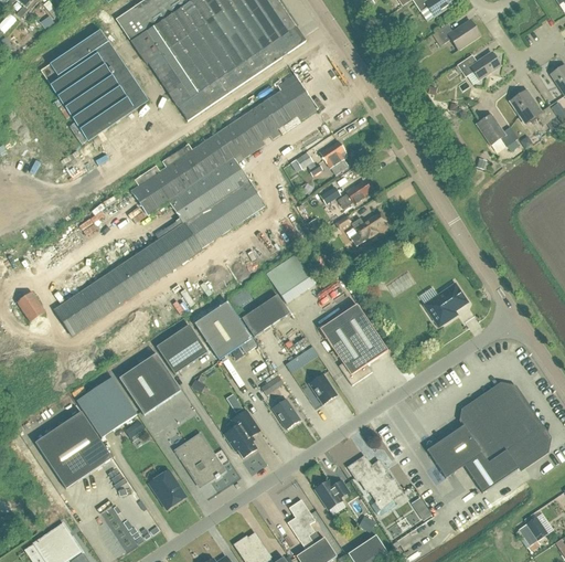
[(17,0),(23,4),(16,13),(21,17),(28,8),(27,7),(32,0),(17,0)]
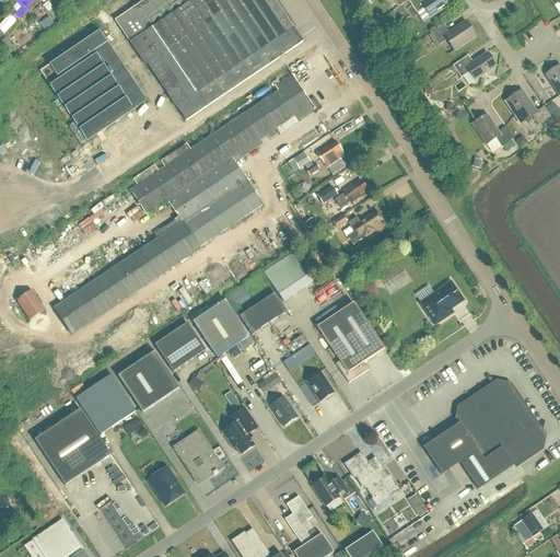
[(32,0),(26,7),(27,8),(30,10),(37,0),(32,0)]
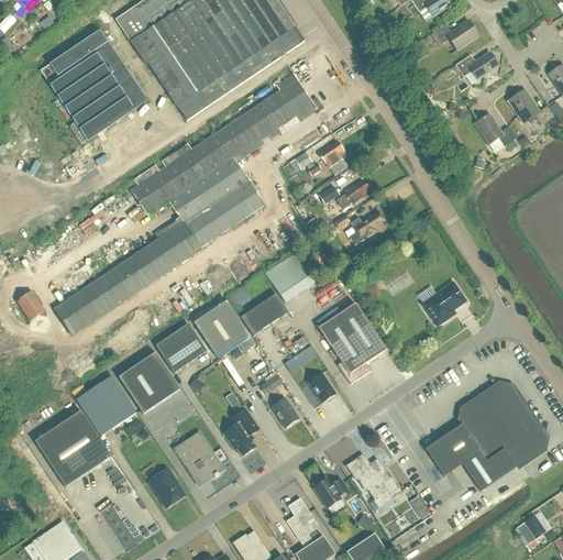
[(47,0),(43,3),(53,15),(54,17),(58,12),(50,0),(47,0)]
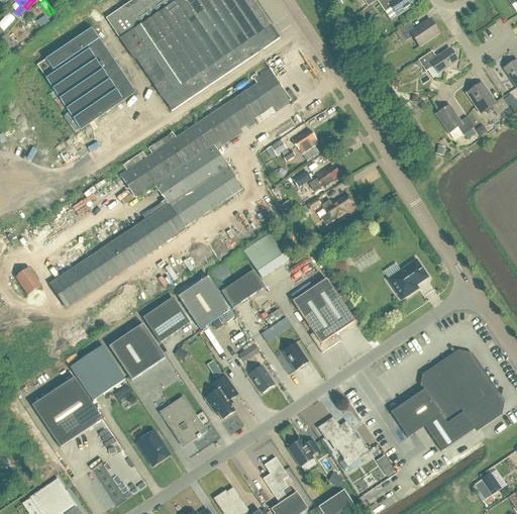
[(172,109),(280,36),(254,0),(131,0),(106,17),(134,58),(136,57),(172,109)]
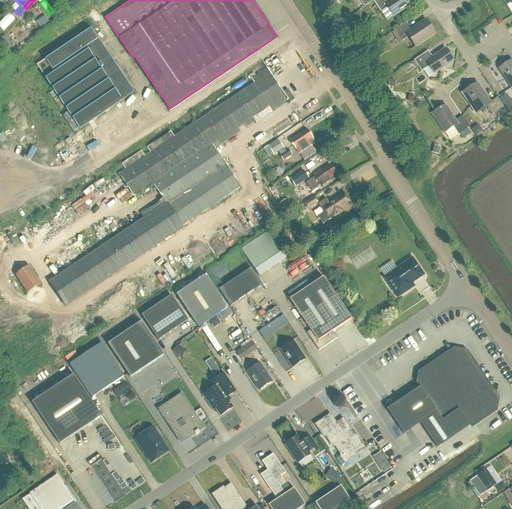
[(414,0),(374,0),(381,9),(388,5),(394,14),(414,0)]
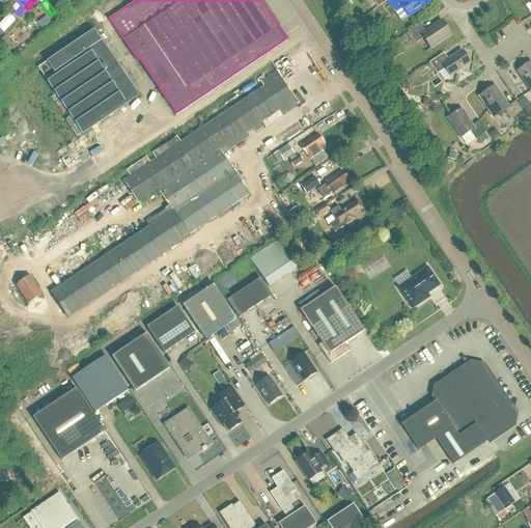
[(47,14),(37,20),(39,22),(43,27),(52,21),(48,16),(47,14)]
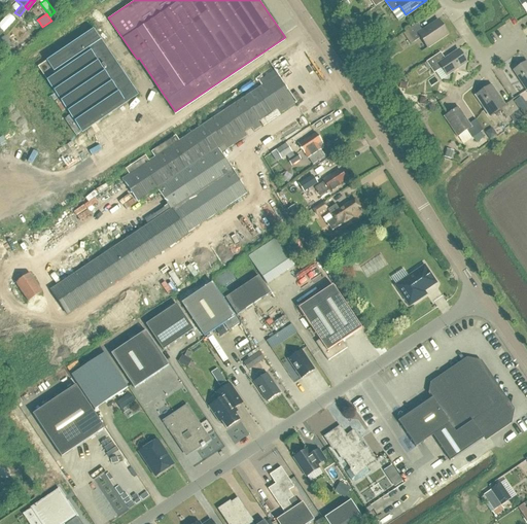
[(362,14),(355,19),(360,26),(364,23),(362,19),(364,18),(362,14)]
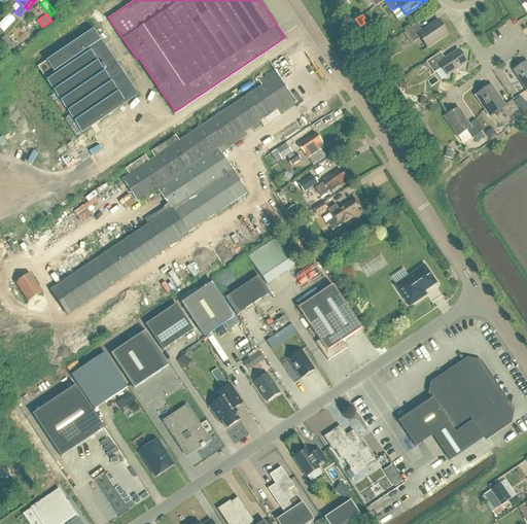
[(448,31),(438,18),(422,29),(417,21),(407,28),(414,39),(420,35),(427,45),(448,31)]
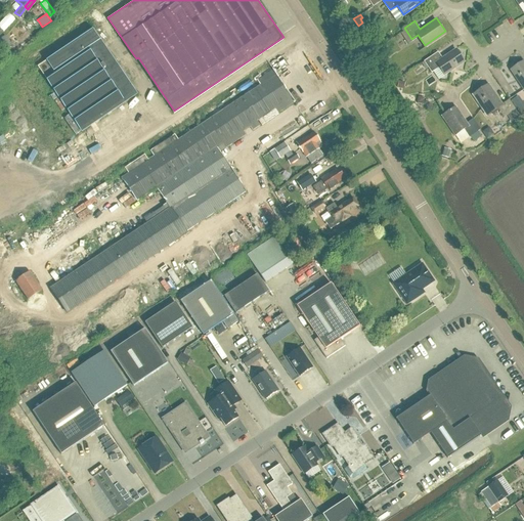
[(136,92),(99,38),(92,28),(38,64),(47,78),(82,129),(136,92)]
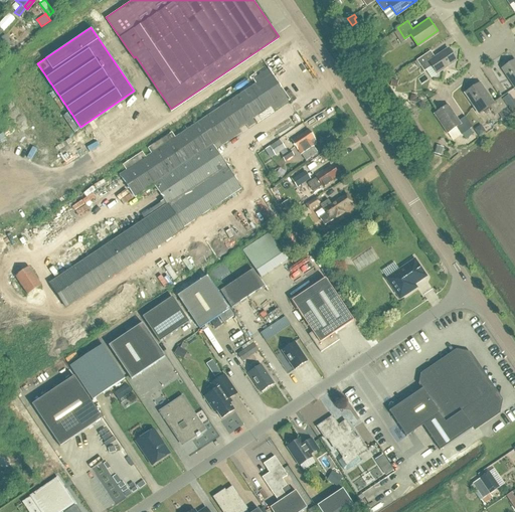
[(5,32),(0,35),(0,37),(4,44),(5,45),(11,41),(10,40),(5,32)]
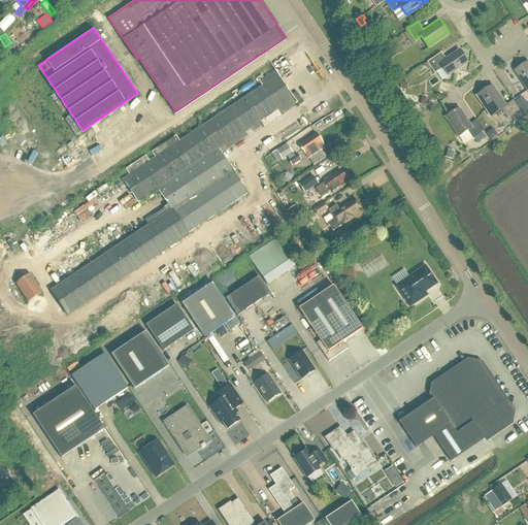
[(467,60),(459,46),(446,56),(441,50),(427,60),(434,70),(442,65),(448,73),(467,60)]
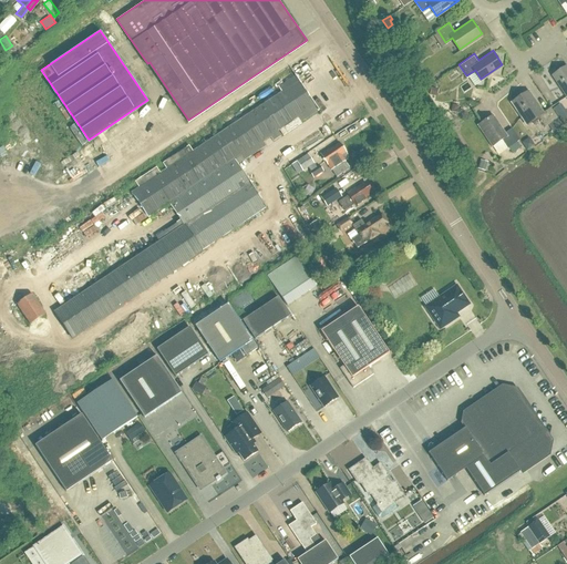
[(566,63),(553,73),(566,94),(566,63)]
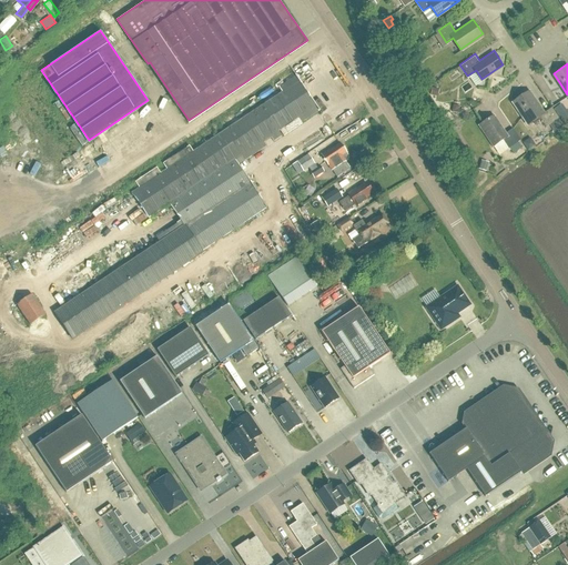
[(311,114),(318,109),(295,73),(280,84),(283,90),(193,150),(189,144),(163,161),(168,167),(161,171),(156,165),(137,180),(140,185),(133,190),(150,214),(170,201),(181,219),(156,235),(160,240),(54,310),(72,338),(203,250),(202,248),(206,245),(214,241),(266,205),(256,191),(235,158),(307,110),(311,114)]
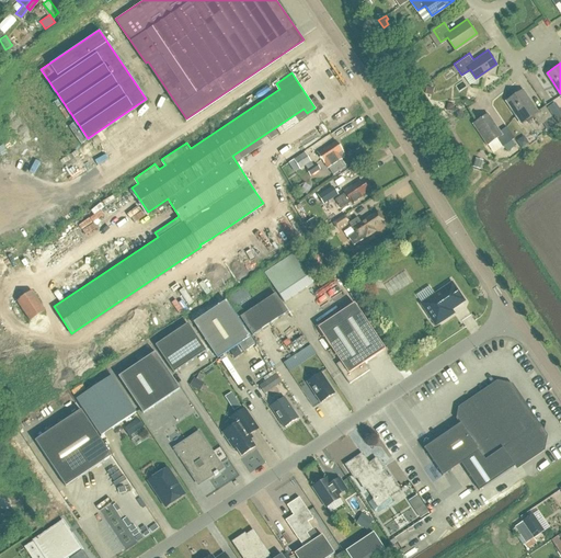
[(537,110),(523,89),(506,100),(521,121),(533,113),(539,124),(552,115),(551,113),(547,106),(545,104),(537,110)]
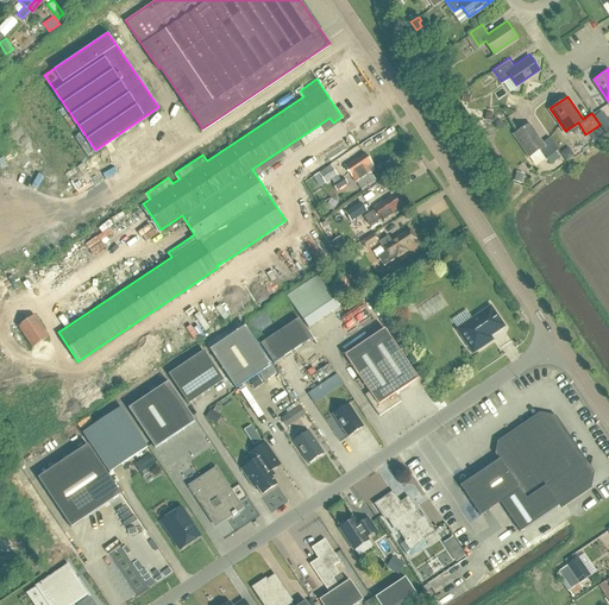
[(602,109),(594,115),(598,123),(607,117),(602,109)]
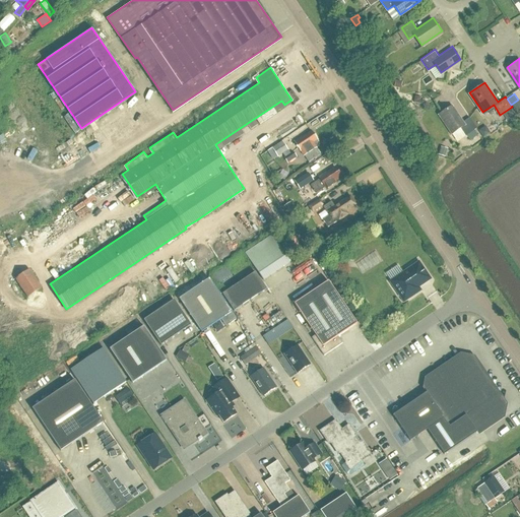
[(452,105),(439,113),(452,132),(460,127),(465,134),(466,134),(469,138),(477,133),(474,129),(477,127),(469,116),(463,120),(452,105)]
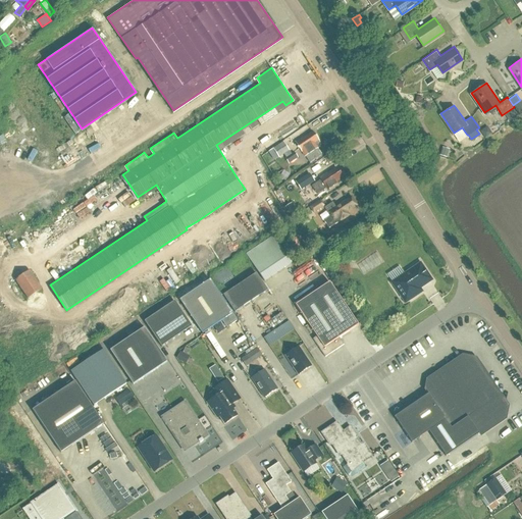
[(314,132),(313,130),(306,135),(305,135),(296,140),(310,160),(321,153),(317,147),(319,146),(319,144),(320,142),(319,140),(317,137),(318,136),(315,132),(314,132)]
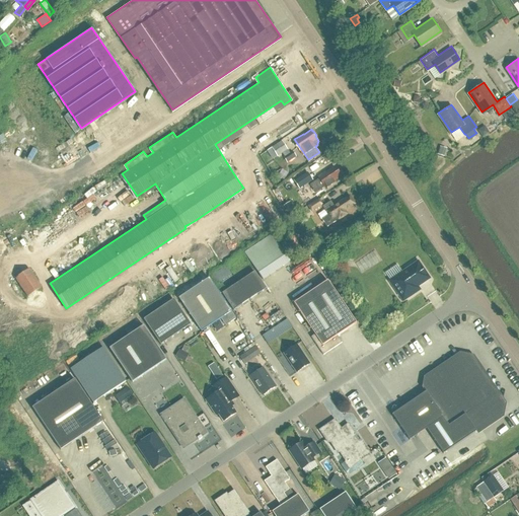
[(282,138),(272,145),(278,153),(288,147),(282,138)]
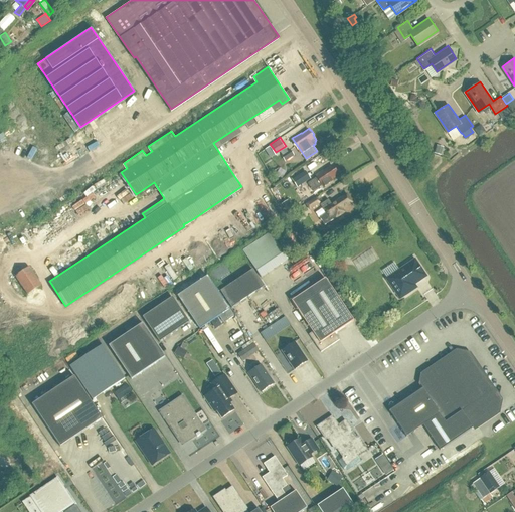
[(285,159),(294,153),(290,148),(282,153),(285,159)]
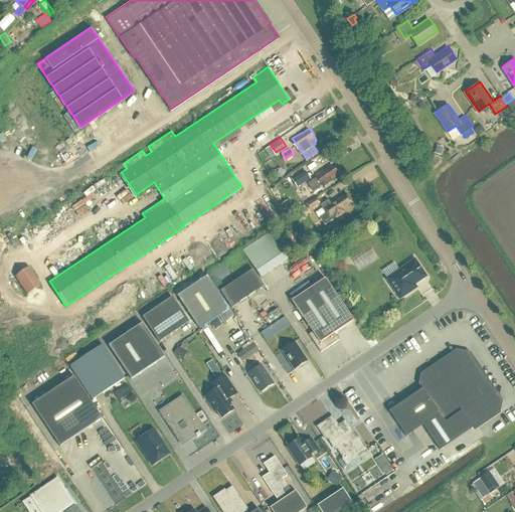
[(338,172),(332,164),(324,170),(323,169),(316,173),(317,175),(308,181),(314,189),(322,183),(323,185),(329,181),(327,179),(338,172)]
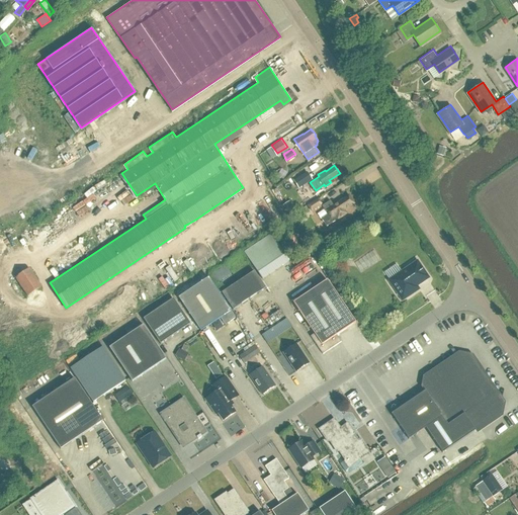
[(293,179),(298,186),(310,178),(305,171),(293,179)]
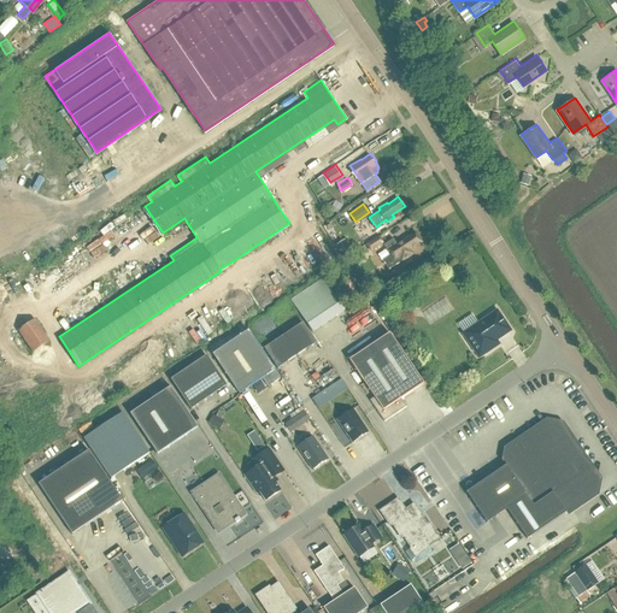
[(409,248),(421,240),(415,230),(397,242),(393,236),(383,242),(391,253),(383,258),(389,267),(412,252),(409,248)]
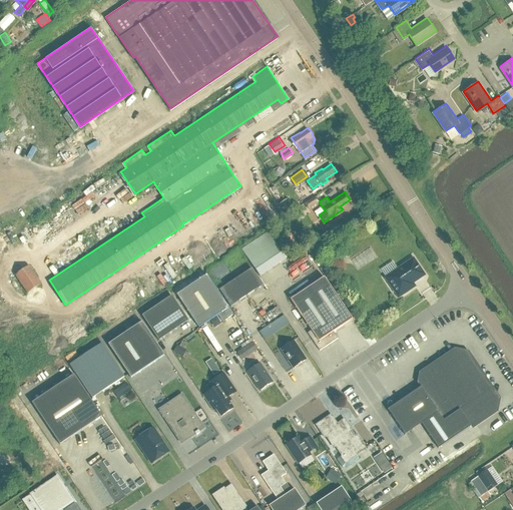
[(308,207),(320,200),(315,193),(304,201),(308,207)]
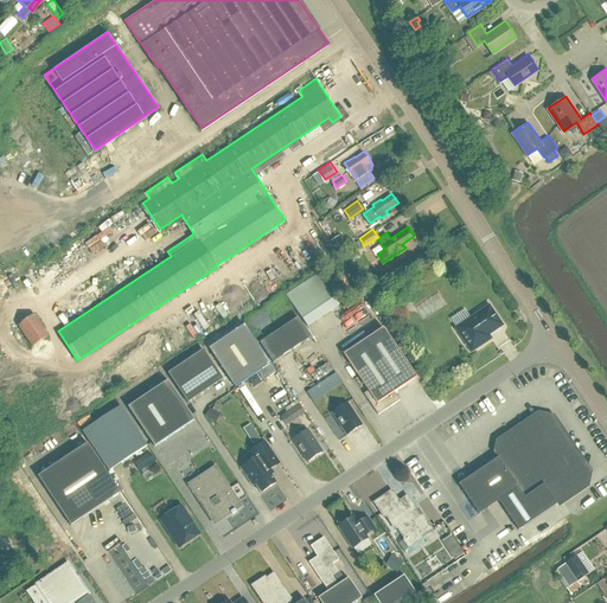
[(355,250),(363,245),(358,238),(351,244),(355,250)]
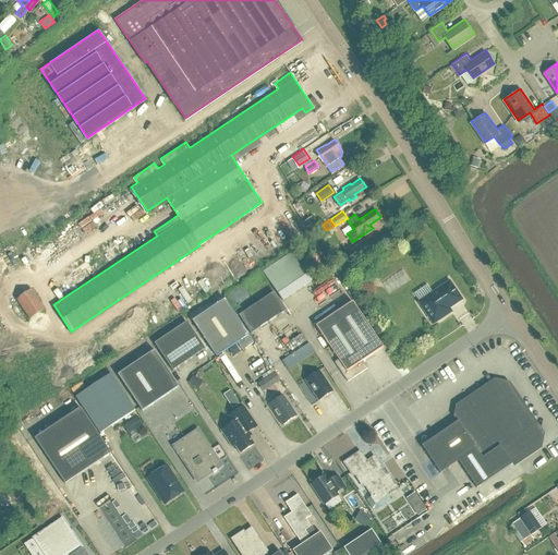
[(292,250),(263,269),(282,299),(312,279),(292,250)]
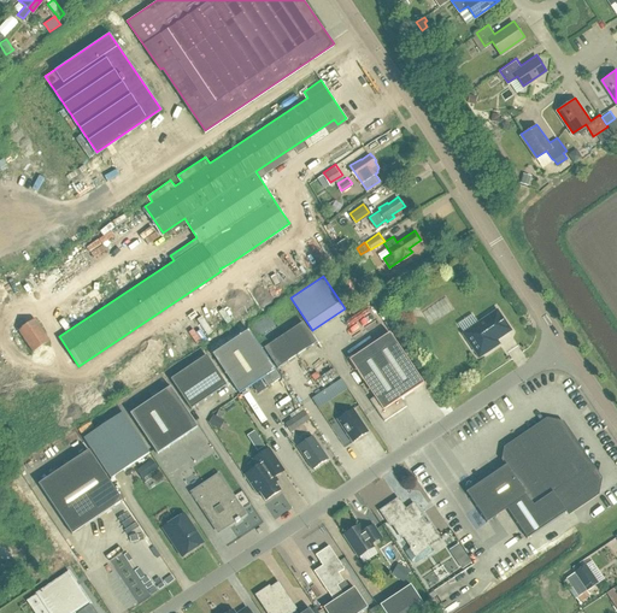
[(422,308),(429,320),(451,306),(444,294),(422,308)]
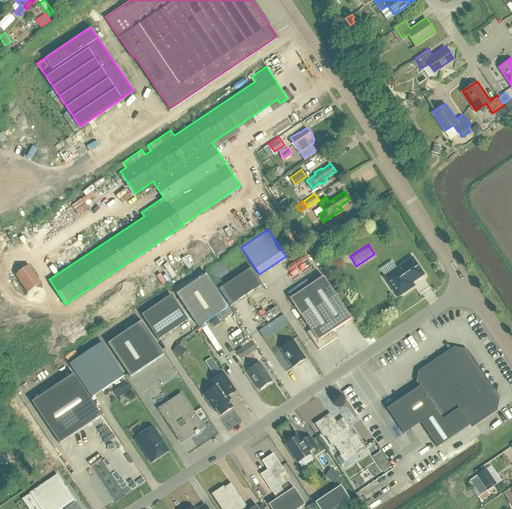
[(408,284),(424,272),(412,255),(383,275),(397,295),(410,287),(408,284)]
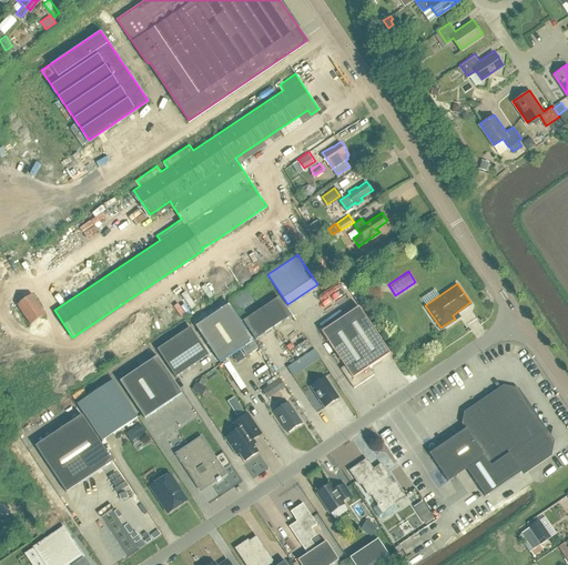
[(230,299),(235,309),(253,298),(246,288),(230,299)]
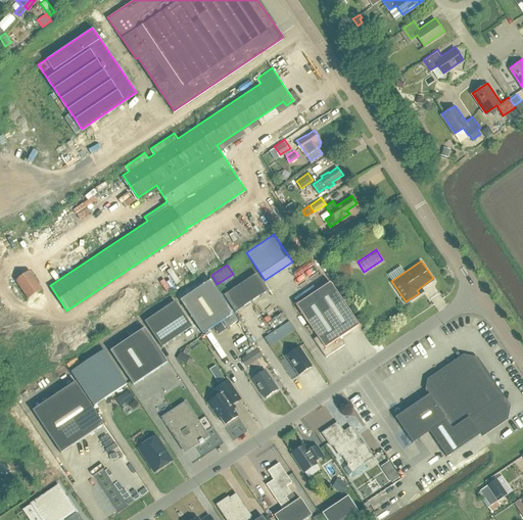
[(28,296),(42,287),(30,269),(15,279),(28,296)]
